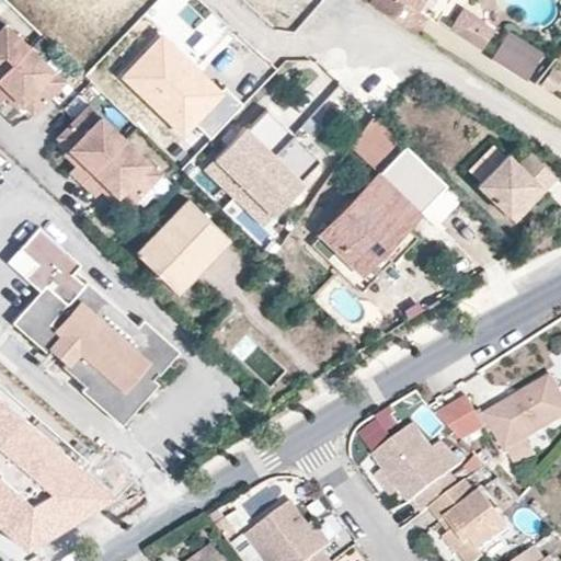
[(369,0),(369,2),(418,33),(428,16),(418,9),(423,0),(369,0)]
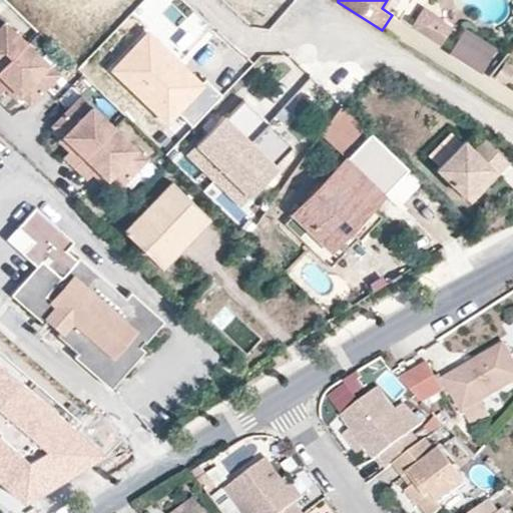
[(455,21),(426,3),(411,26),(440,44),(455,21)]
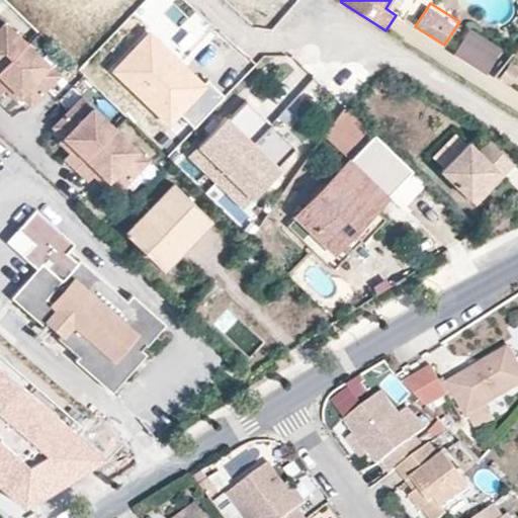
[(0,69),(26,41),(0,16),(0,69)]
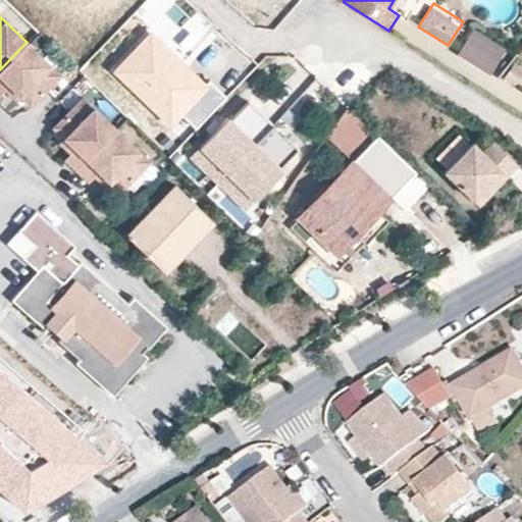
[(489,71),(506,46),(473,24),(457,51),(489,71)]
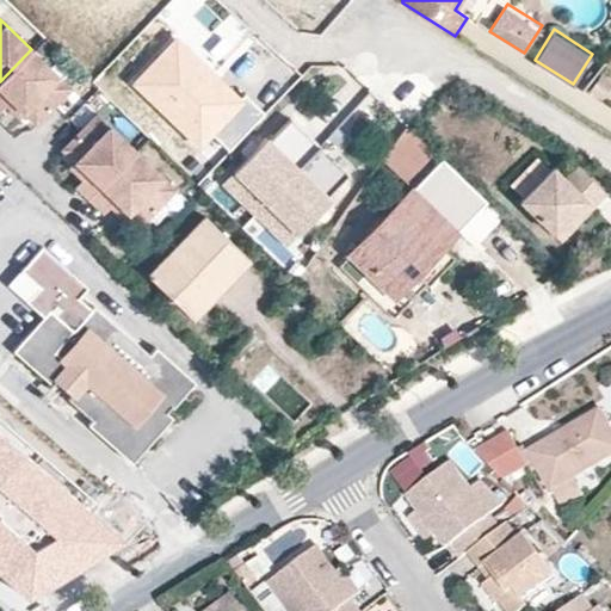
[(173,38),(131,84),(201,147),(242,100),(173,38)]
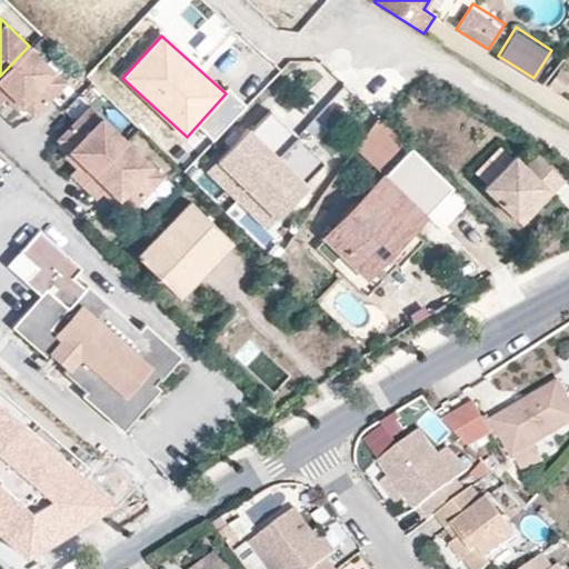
[(32,115),(65,80),(29,46),(0,76),(0,101),(5,97),(9,92),(21,103),(32,115)]
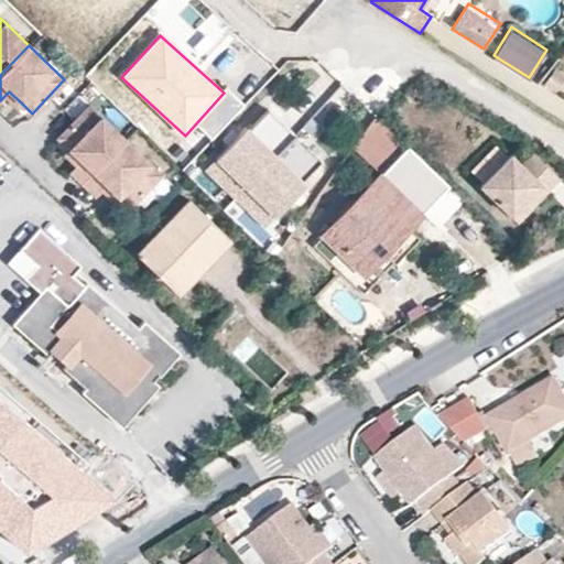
[(4,96),(17,107),(21,102),(9,91),(4,96)]
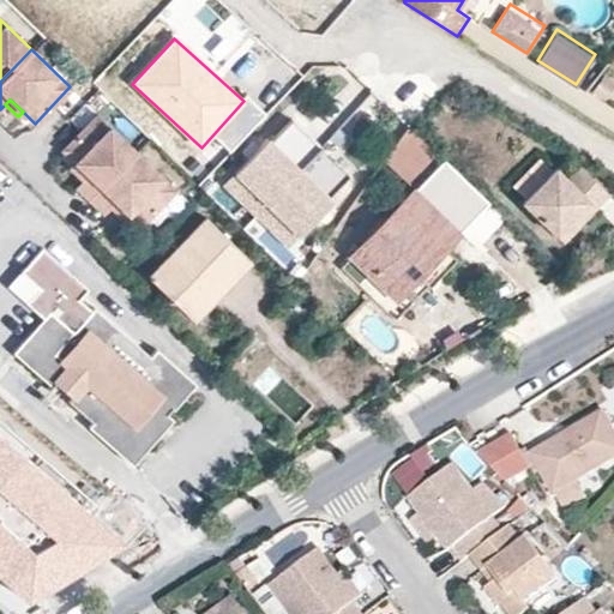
[(134,149),(95,110),(60,148),(72,158),(85,170),(80,176),(73,182),(88,197),(134,149)]
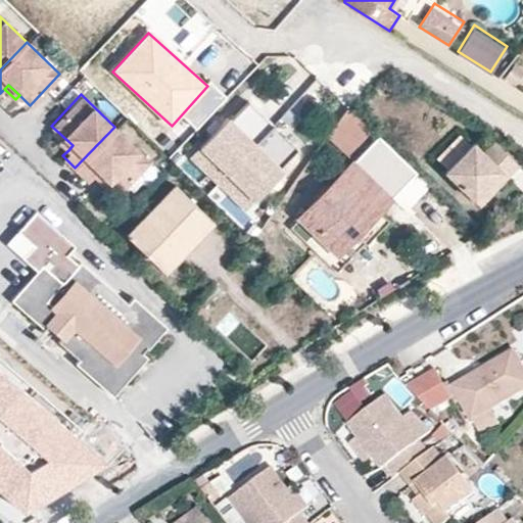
[(199,145),(227,172),(273,125),(248,100),(230,119),(227,116),(199,145)]
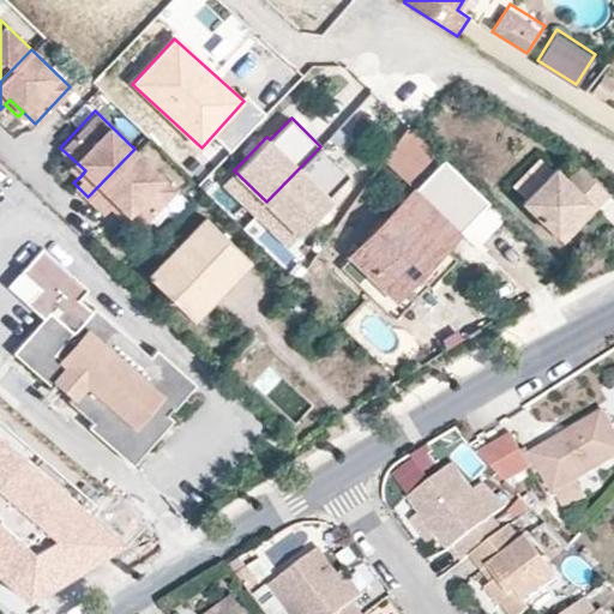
[(414,188),(444,160),(408,125),(383,161),(414,188)]
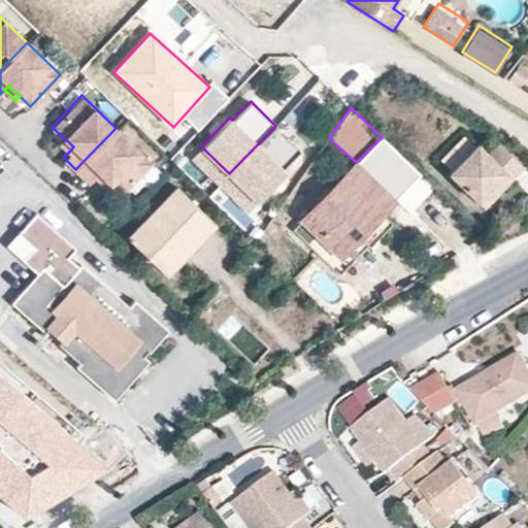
[(229,173),(256,200),(285,171),(282,169),(300,150),(275,126),(229,173)]
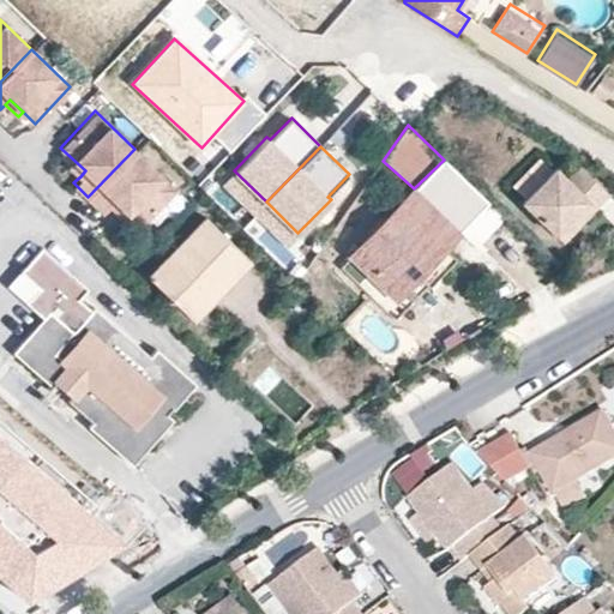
[(138,222),(173,186),(134,149),(88,197),(102,211),(108,204),(113,198),(126,210),(138,222)]
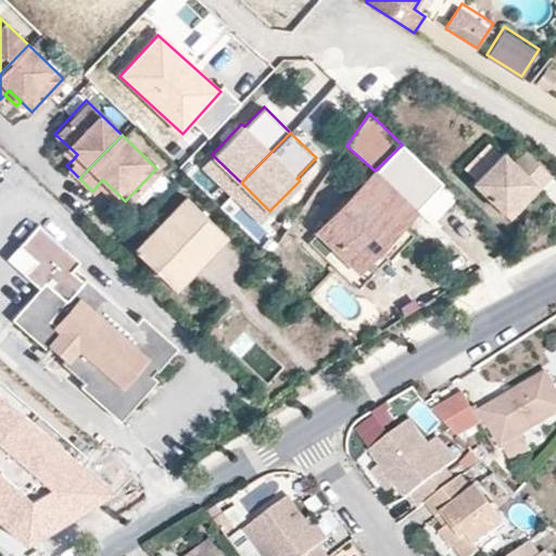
[(73,160),(77,154),(65,143),(61,149),(73,160)]
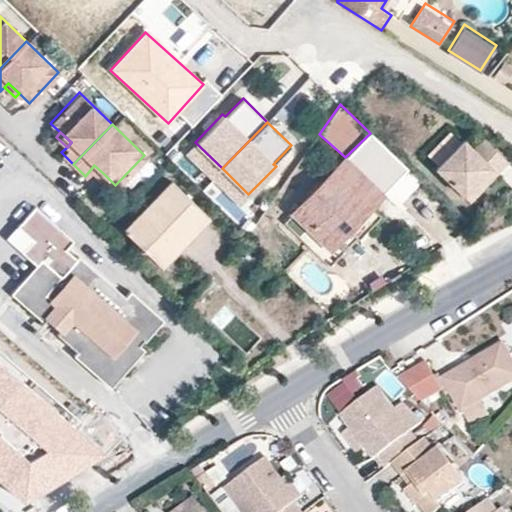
[(329,250),(407,170),(370,133),(345,157),(291,212),(329,250)]
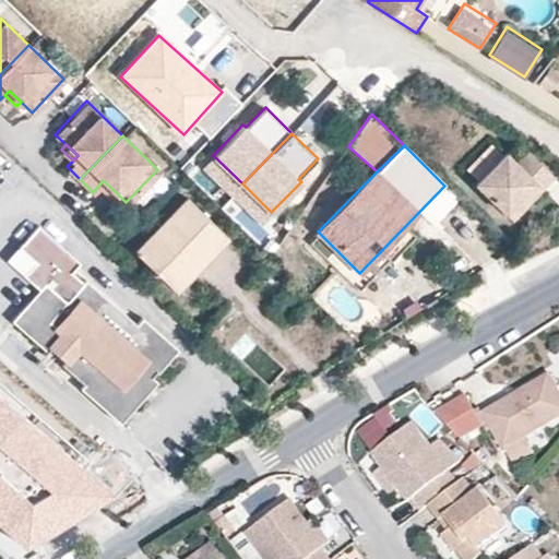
[(544,187),(554,176),(527,151),(516,161),(507,151),(475,183),(508,214),(538,182),(544,187)]
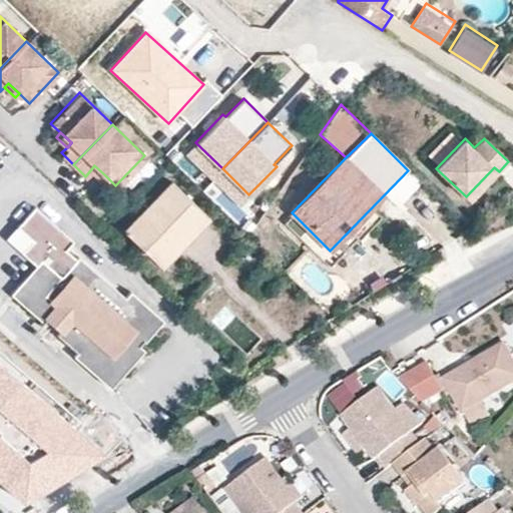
[(195,142),(185,152),(212,178),(222,168),(195,142)]
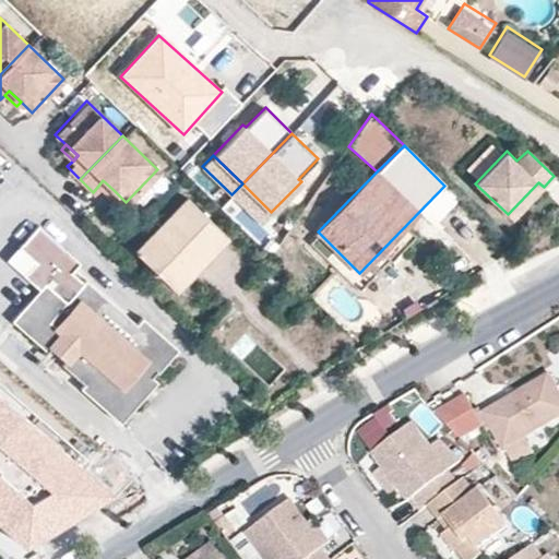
[(115,191),(103,180),(98,186),(110,197),(115,191)]
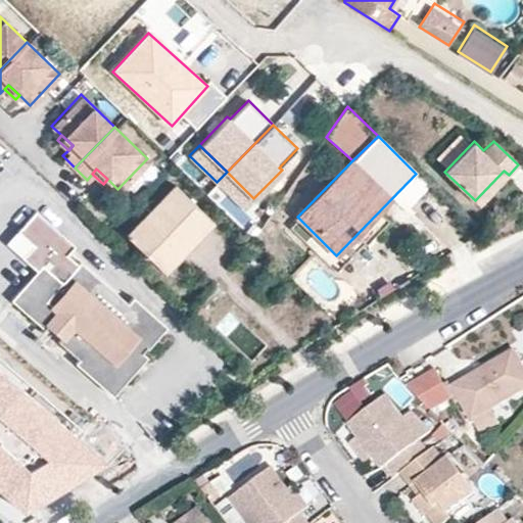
[(479,205),(509,175),(504,171),(475,200),(479,205)]
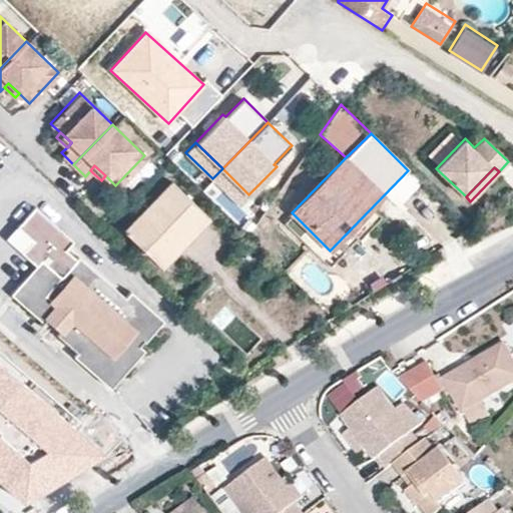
[(248,194),(222,168),(212,178),(238,205),(248,194)]
